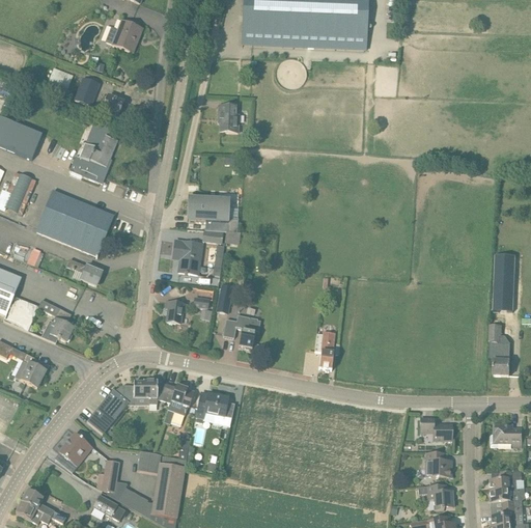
[(366,49),(368,0),(243,0),(243,24),(248,25),(252,29),(251,45),(252,45),(252,44),(366,49)]
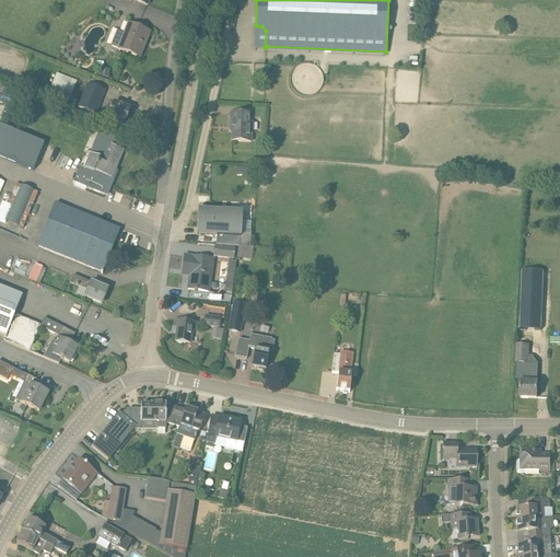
[(140,54),(150,30),(127,21),(124,30),(117,27),(112,43),(117,45),(140,54)]
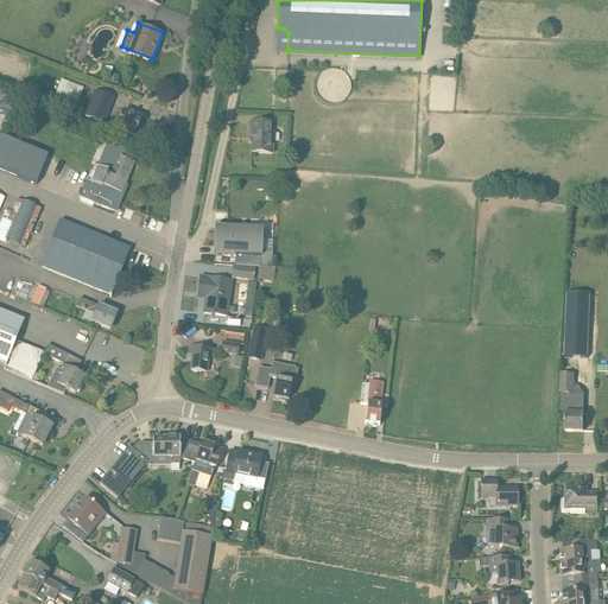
[(73,112),(83,87),(61,77),(51,103),(73,112)]
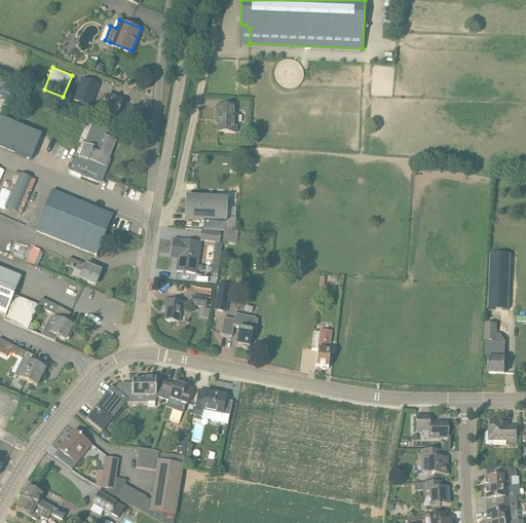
[(81,76),(75,74),(74,75),(73,74),(71,78),(72,78),(69,84),(70,85),(66,95),(74,98),(73,98),(90,105),(99,82),(81,75),(81,76)]
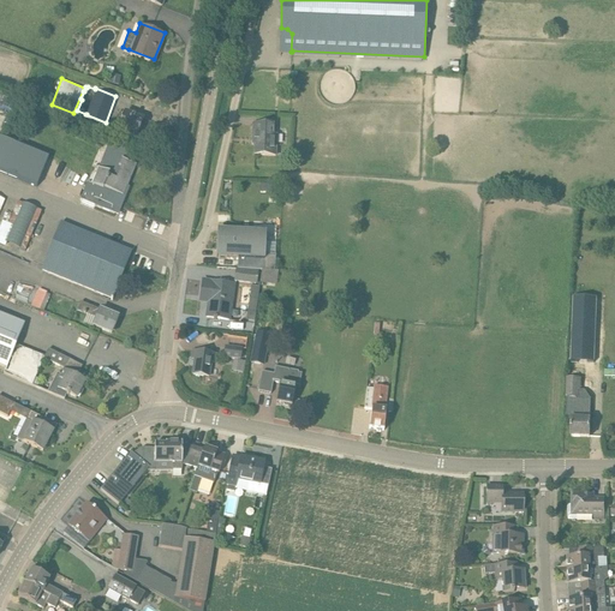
[(136,133),(143,117),(124,109),(118,126),(136,133)]
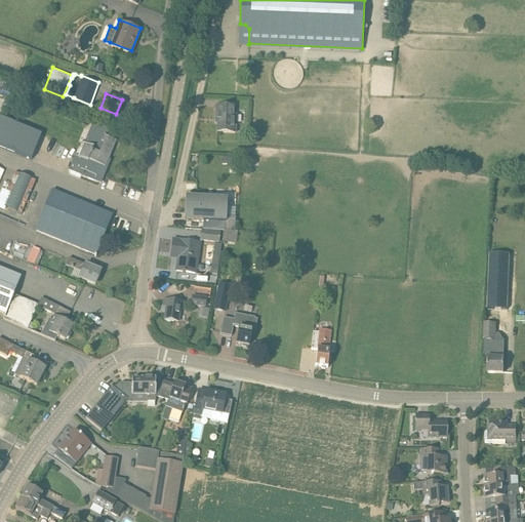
[(235,130),(236,120),(232,120),(233,105),(215,104),(215,116),(217,116),(216,129),(235,130)]
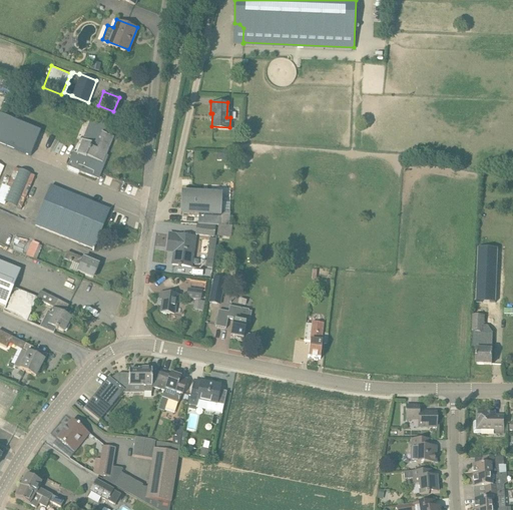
[(0,140),(30,153),(41,128),(0,112),(0,140)]
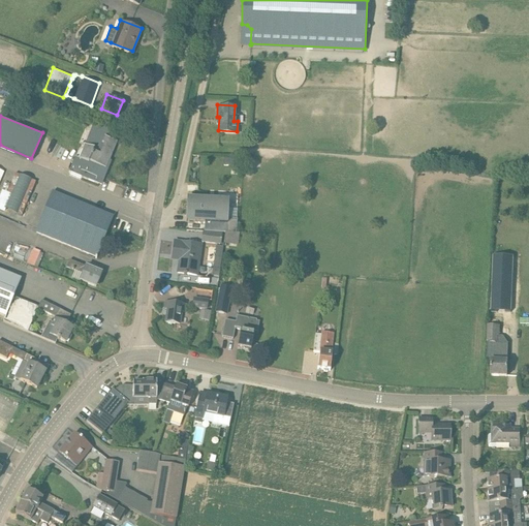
[(110,157),(117,140),(107,135),(111,128),(93,121),(85,143),(79,156),(75,154),(69,169),(99,182),(104,169),(106,171),(112,158),(110,157)]
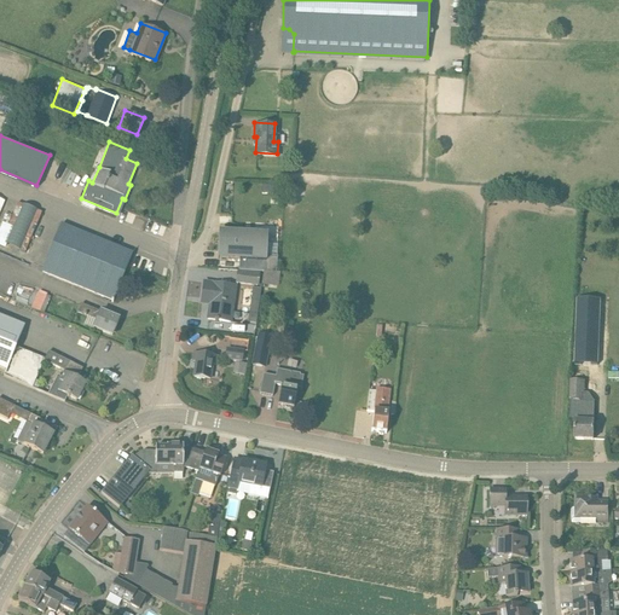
[(0,226),(0,239),(28,249),(42,207),(18,199),(11,221),(3,219),(0,226)]
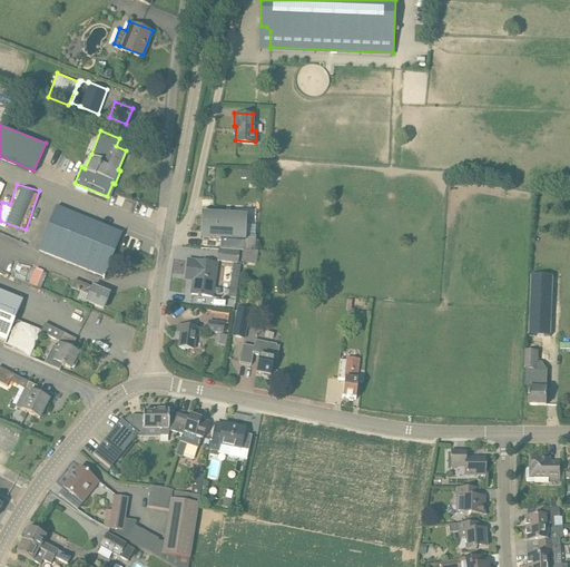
[(57,203),(40,242),(38,247),(102,274),(102,275),(104,275),(106,273),(123,230),(57,203)]
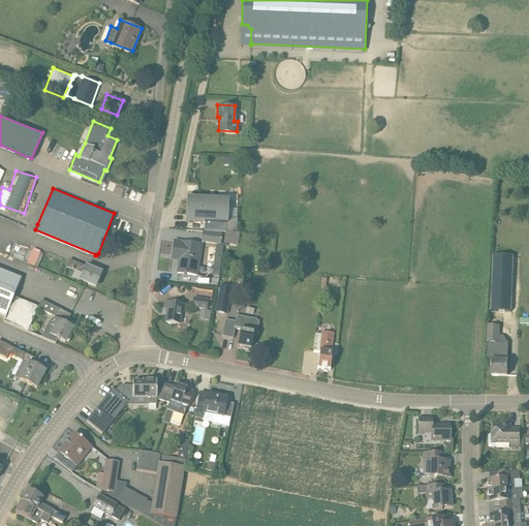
[(235,203),(235,197),(228,197),(188,195),(186,219),(227,221),(228,203),(235,203)]
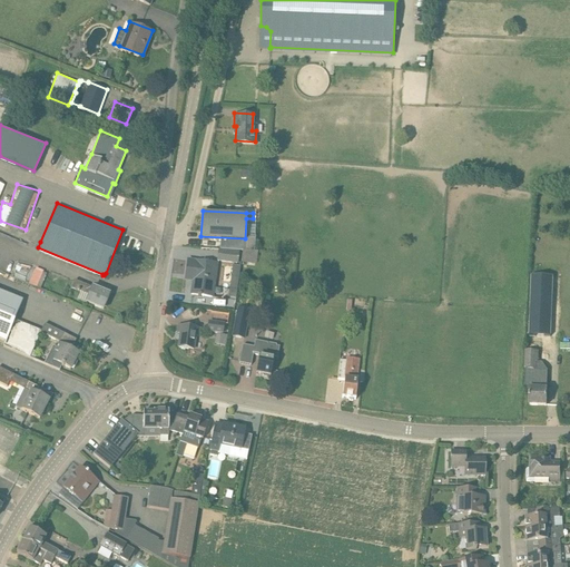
[(238,261),(239,250),(218,246),(217,258),(238,261)]
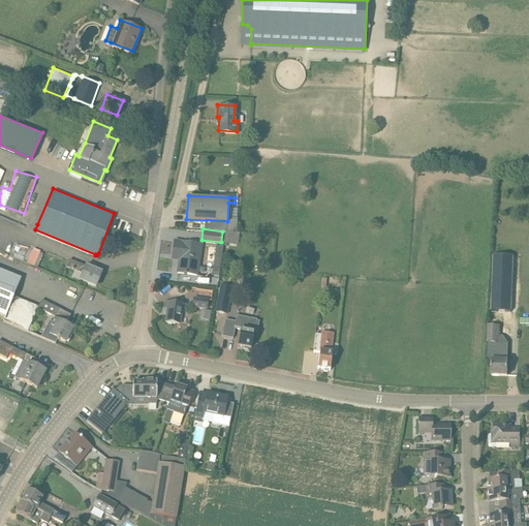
[(203,242),(181,239),(181,240),(175,239),(173,252),(180,253),(178,270),(198,273),(203,242)]
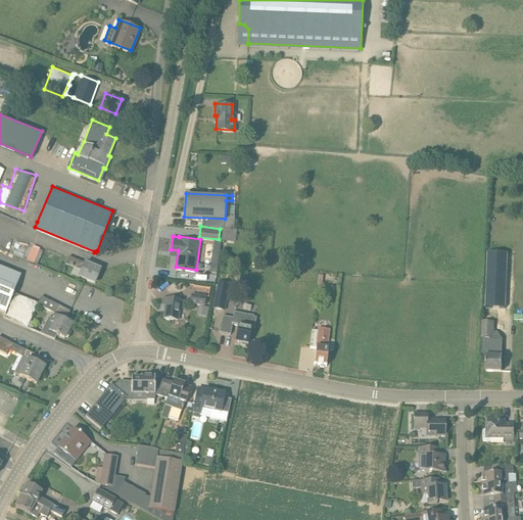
[(217,271),(221,241),(214,240),(209,270),(217,271)]
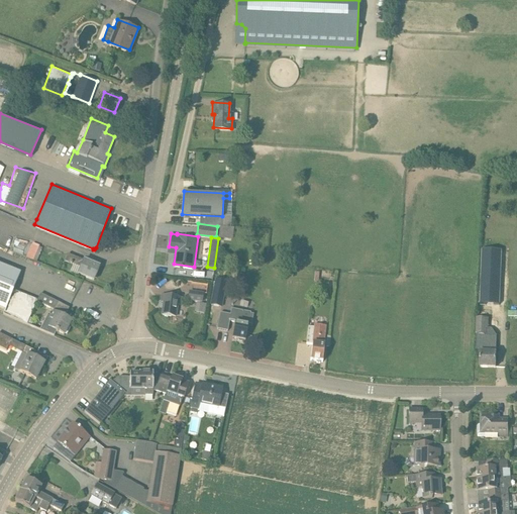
[(36,259),(42,245),(39,244),(39,243),(33,240),(27,254),(36,259)]
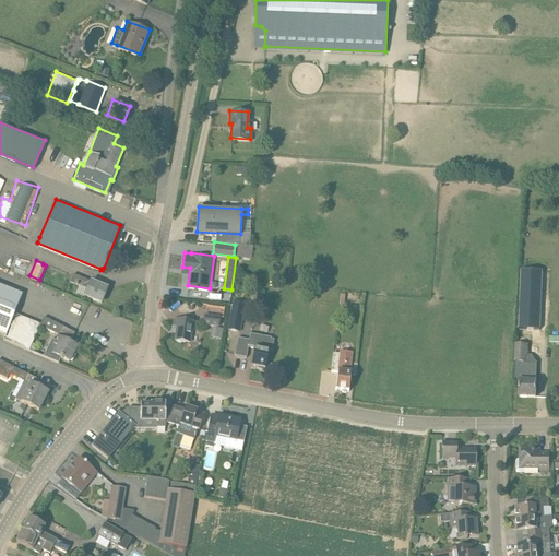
[(539,272),(539,267),(532,265),(531,272),(520,272),(518,327),(542,327),(543,272),(539,272)]
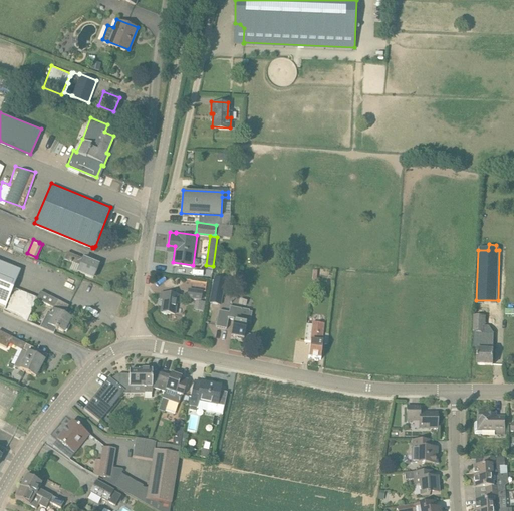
[(93,276),(98,262),(68,251),(65,258),(79,263),(77,269),(93,276)]
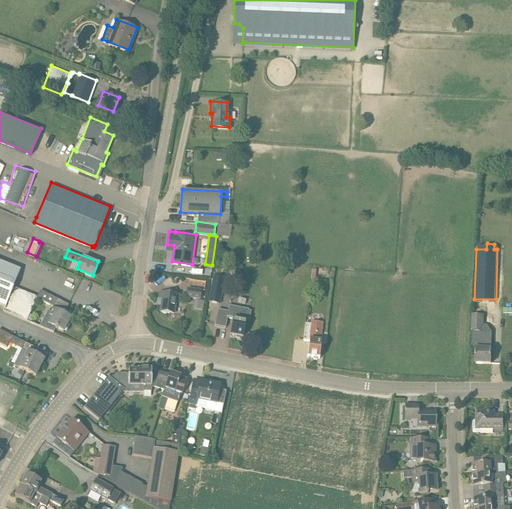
[(21,267),(0,258),(0,301),(5,303),(3,309),(27,319),(36,297),(12,287),(21,267)]
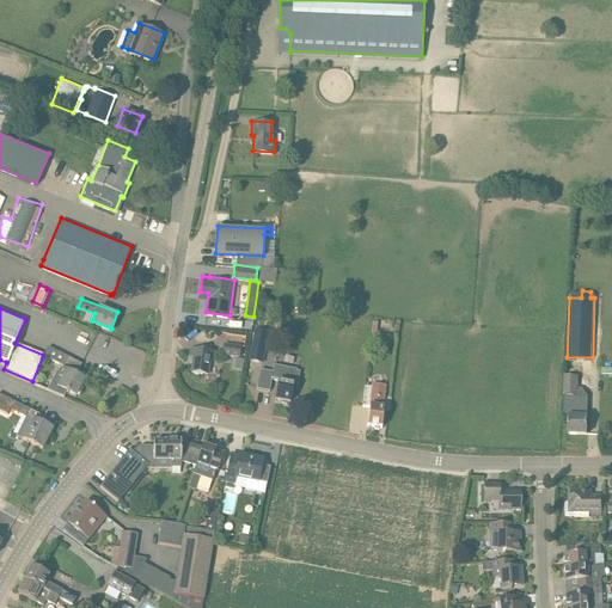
[(248,357),(262,360),(268,330),(254,327),(248,357)]
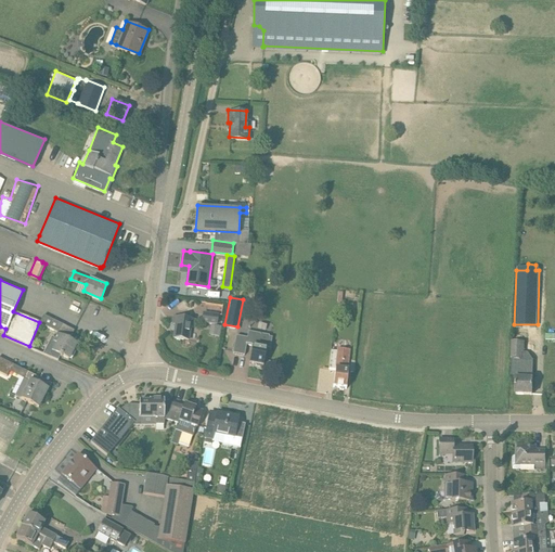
[(216,322),(218,312),(202,310),(201,321),(216,322)]
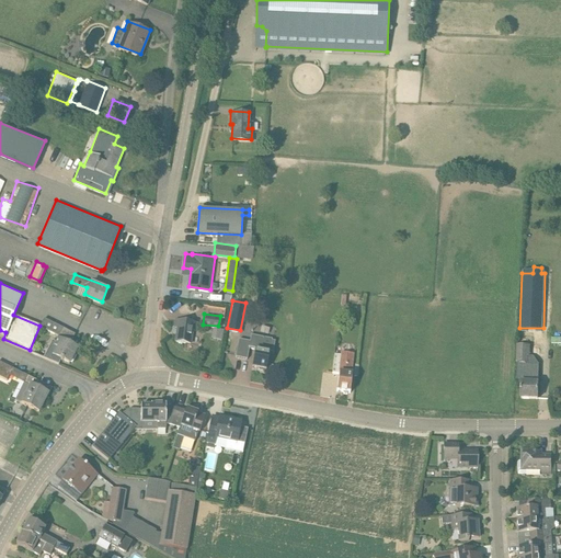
[(45,316),(41,323),(60,333),(64,326),(45,316)]
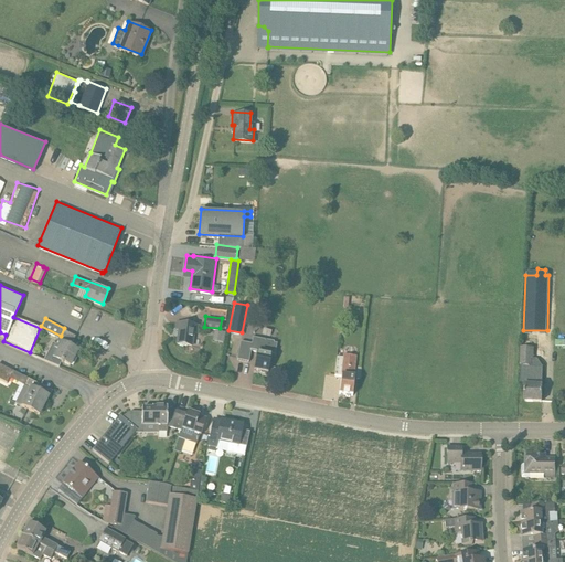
[(198,330),(199,322),(198,322),(177,320),(176,327),(179,328),(177,341),(193,343),(195,330),(198,330)]
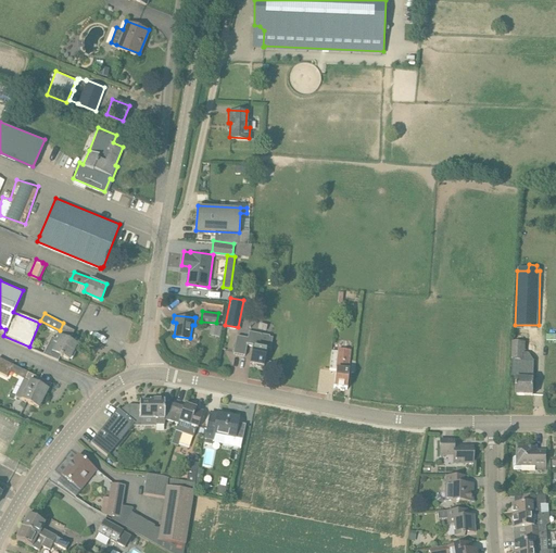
[(264,328),(265,323),(252,321),(251,325),(249,325),(245,342),(253,343),(250,361),(264,364),(264,363),(267,347),(268,347),(268,346),(267,346),(268,340),(262,339),(264,328)]
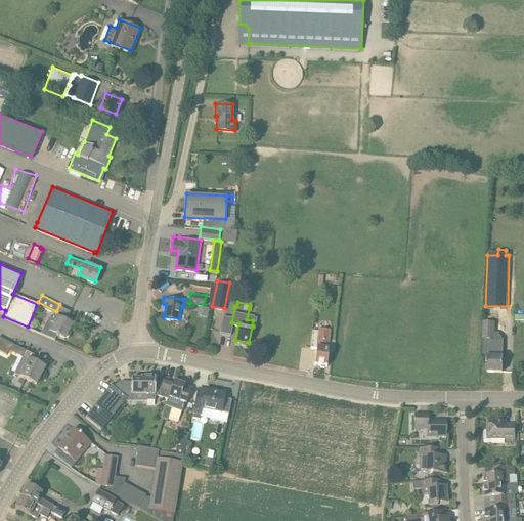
[(74,320),(56,311),(53,317),(50,315),(41,332),(54,338),(57,333),(66,337),(74,320)]
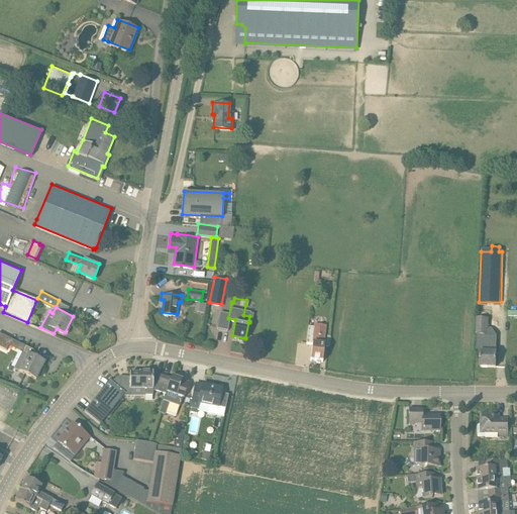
[(489,332),(489,316),(476,316),(475,332),(477,332),(476,349),(481,349),(480,365),(496,365),(496,349),(490,348),(490,339),(487,339),(487,332),(489,332)]
